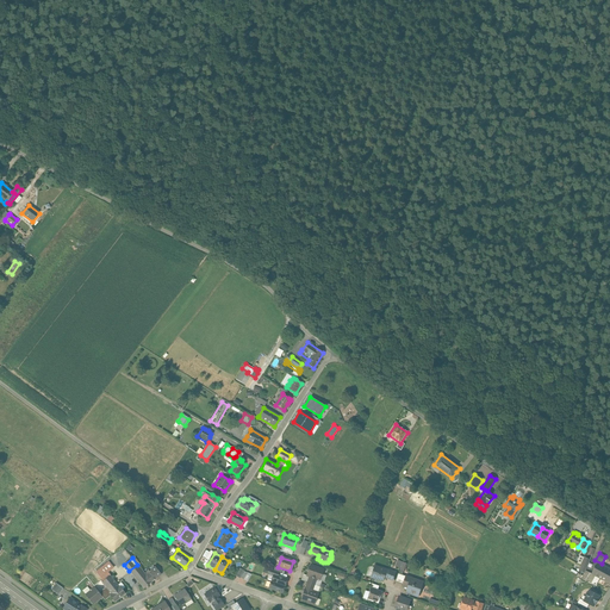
[(585,558),(579,571),(584,573),(585,573),(585,572),(590,560),(585,558)]
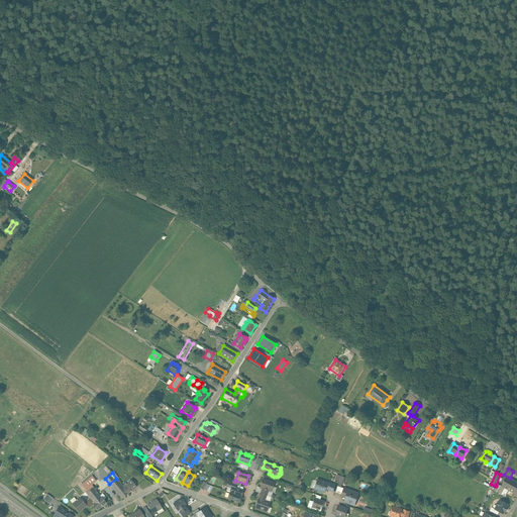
[(93,477),(85,483),(88,487),(95,481),(93,477)]
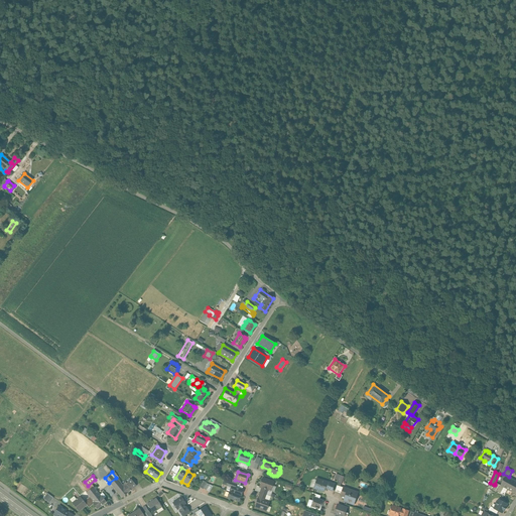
[(515,481),(506,476),(501,486),(499,485),(496,491),(504,496),(508,489),(515,494),(515,493),(515,481)]
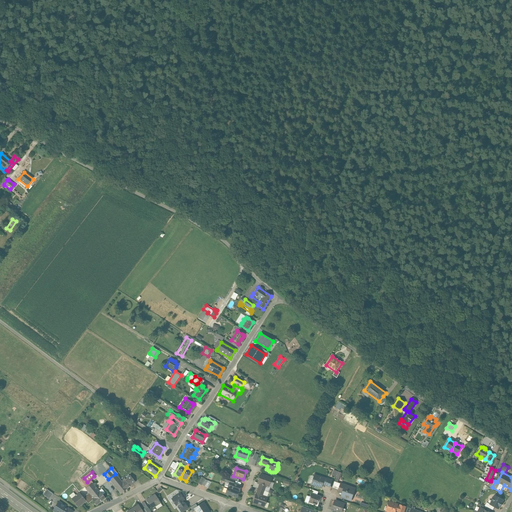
[(123,483),(115,474),(108,479),(118,491),(125,485),(123,483)]
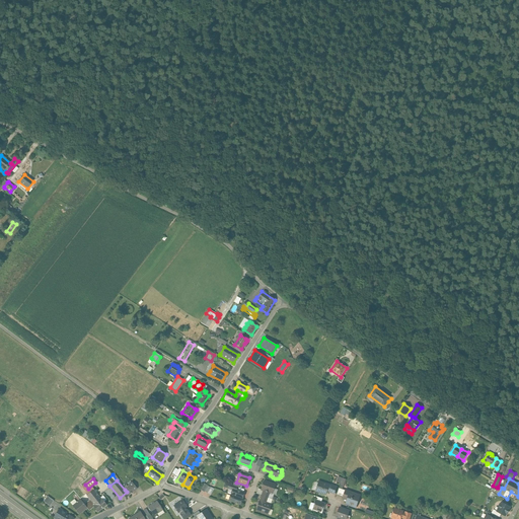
[(275,485),(265,480),(261,490),(264,491),(263,493),(269,495),(269,493),(272,494),(275,485)]
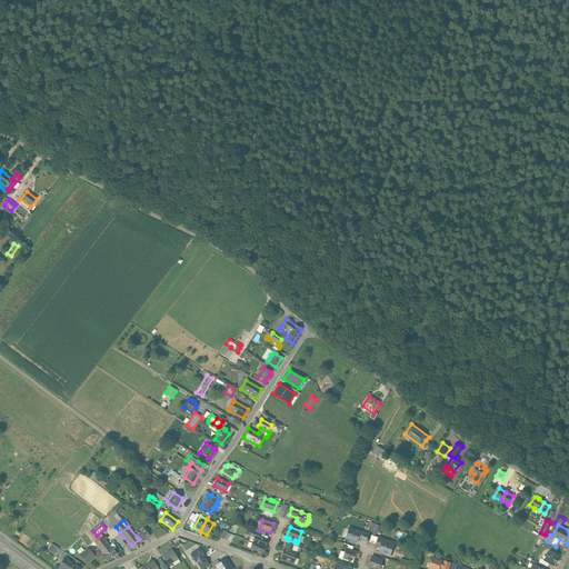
[(363,532),(349,528),(348,535),(349,535),(348,539),(357,542),(358,538),(367,540),(369,533),(363,532)]
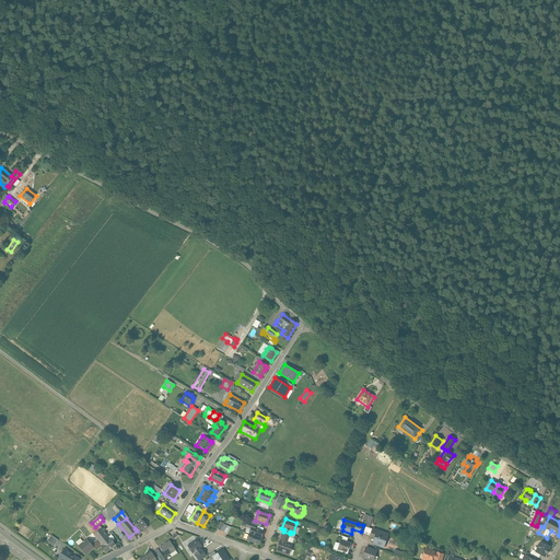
[(140,524),(135,528),(137,531),(129,537),(132,540),(148,527),(142,521),(139,523),(140,524)]
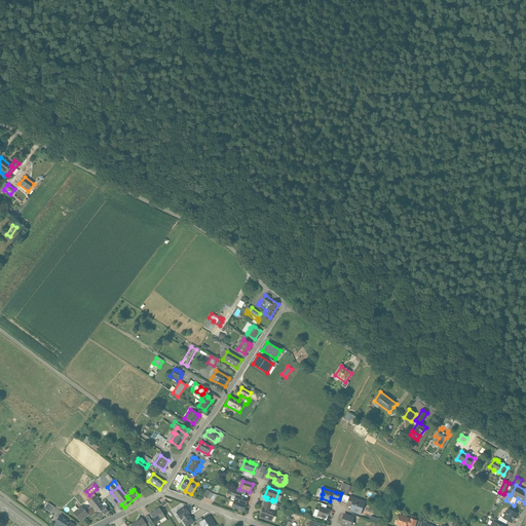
[(86,491),(80,496),(83,500),(89,495),(86,491)]
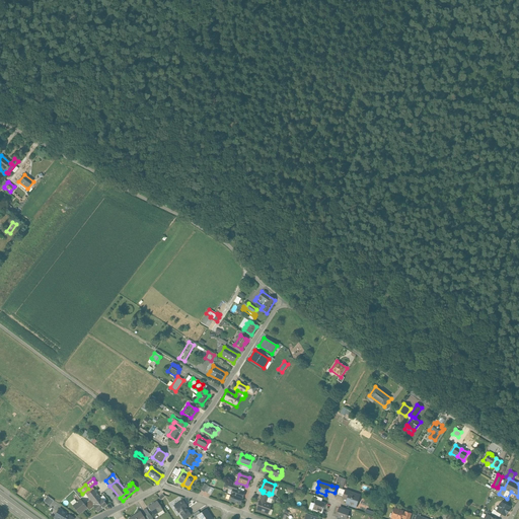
[(346,491),(339,488),(337,495),(344,497),(346,491)]
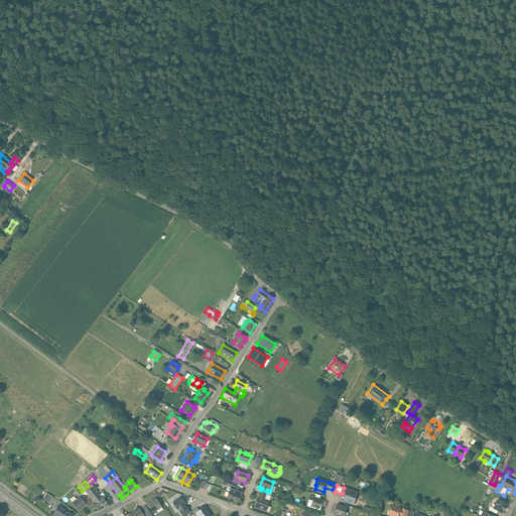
[(235,487),(232,486),(231,487),(230,492),(241,496),(243,490),(235,487)]
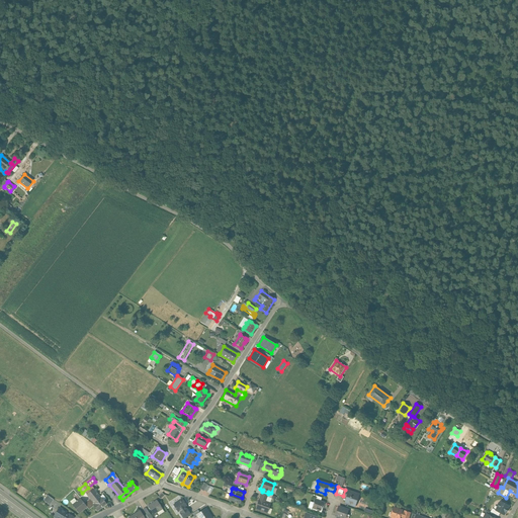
[(93,489),(86,494),(90,499),(92,501),(99,496),(93,489)]
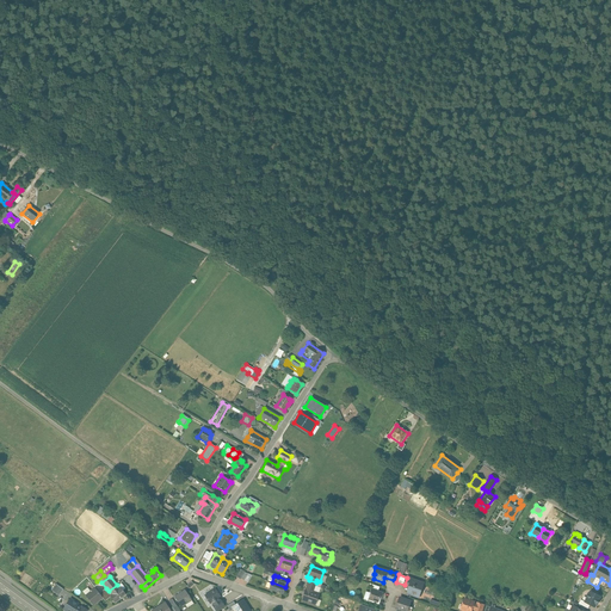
[(424,584),(407,578),(405,585),(403,586),(409,588),(407,593),(419,597),(424,584)]
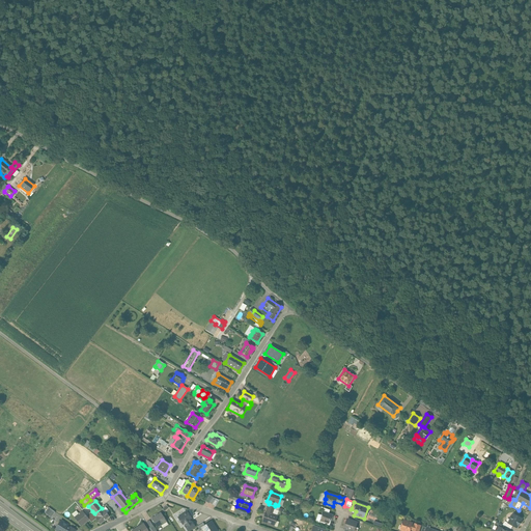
[(248,510),(236,506),(234,512),(246,516),(248,510)]
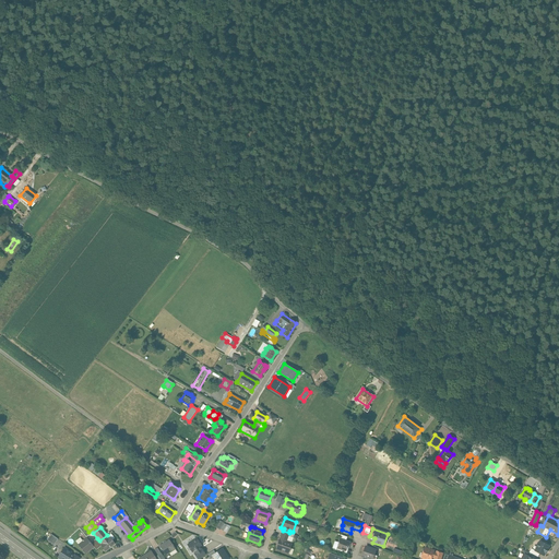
[(58,539),(51,534),(47,540),(54,545),(58,539)]
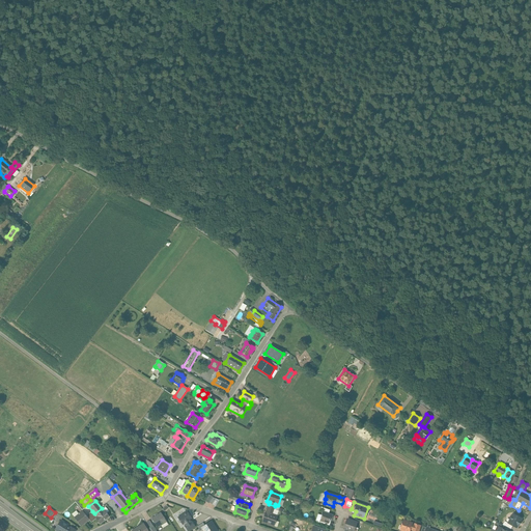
[(102,508),(94,513),(96,516),(95,518),(96,519),(101,524),(109,516),(105,510),(104,511),(104,510),(102,508)]
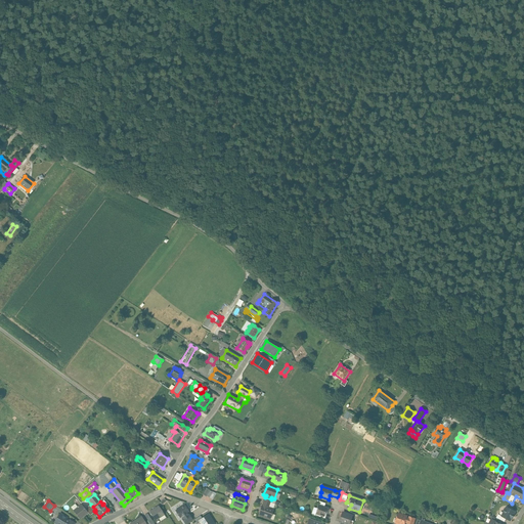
[(93,507),(91,505),(85,509),(82,505),(78,508),(76,505),(72,508),(74,511),(80,519),(88,513),(90,516),(95,512),(94,511),(95,510),(93,507)]
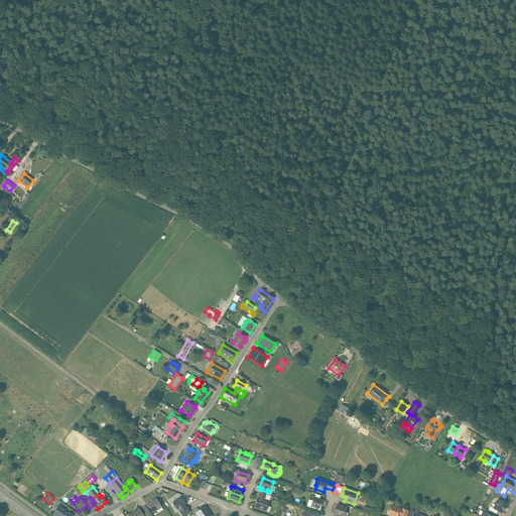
[(314,497),(313,497),(312,498),(311,501),(312,501),(312,502),(312,503),(311,503),(310,507),(318,510),(320,506),(319,506),(320,504),(323,504),(324,501),(319,499),(314,497)]
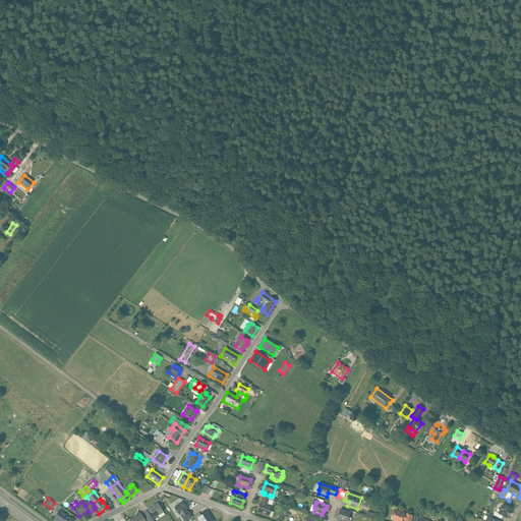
[(158,503),(149,509),(155,518),(164,512),(158,503)]
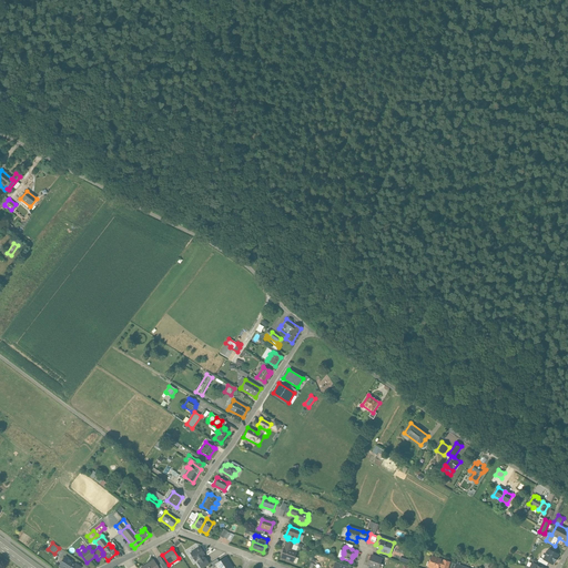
[(200,548),(191,554),(191,555),(191,556),(193,559),(194,560),(195,561),(196,560),(198,561),(204,558),(203,556),(204,555),(200,548)]
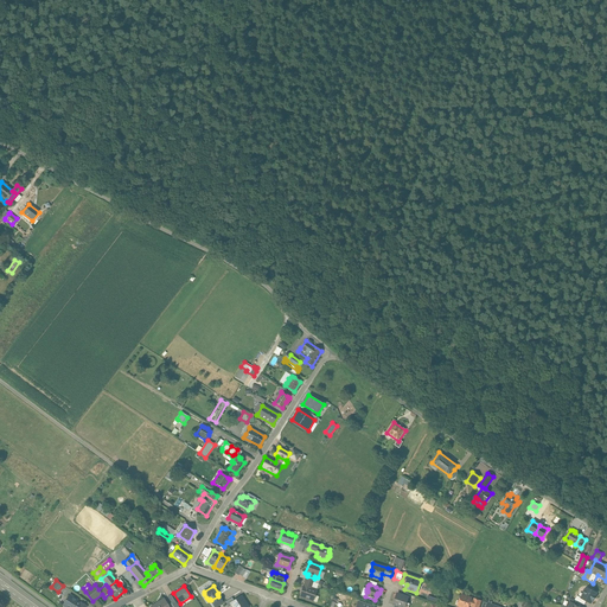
[(304,586),(299,596),(313,601),(318,590),(311,588),(304,586)]
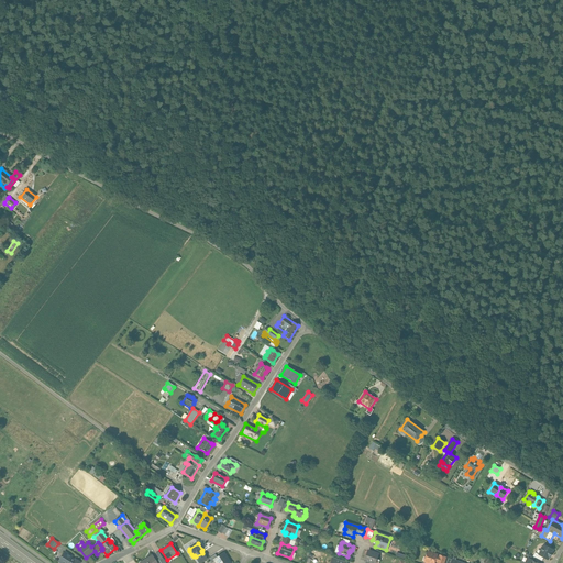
[(553,550),(544,545),(544,547),(542,547),(541,549),(542,551),(539,555),(544,558),(548,560),(550,556),(552,553),(551,553),(553,550)]
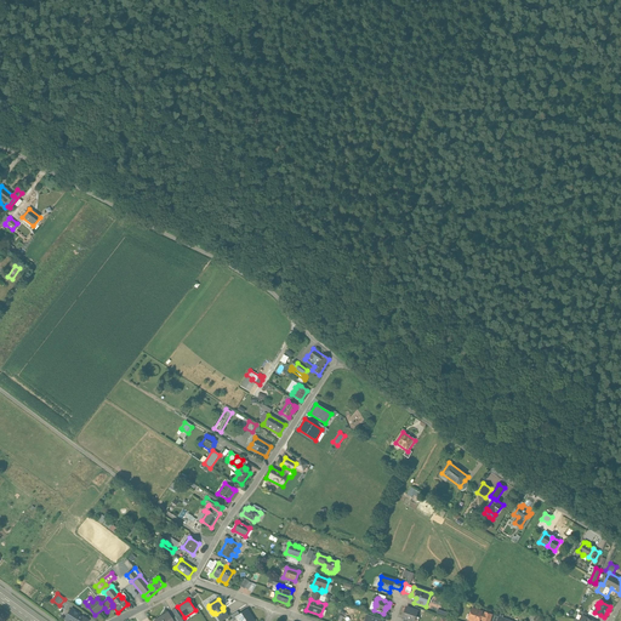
[(419,611),(406,608),(403,617),(408,620),(410,620),(412,620),(415,617),(416,617),(419,611)]
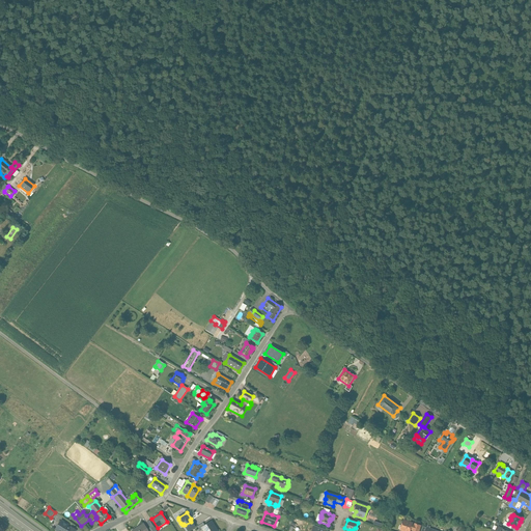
[(67,525),(60,521),(55,529),(57,530),(63,530),(66,527),(67,525)]
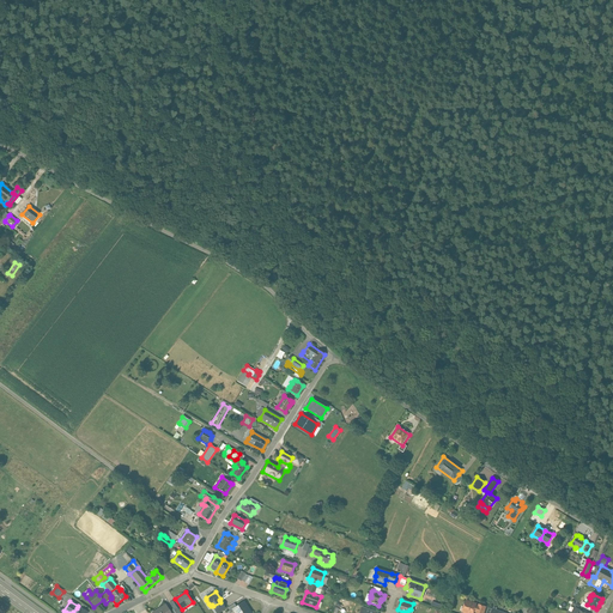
[(477,605),(466,601),(462,612),(466,612),(473,612),(474,611),(477,612),(479,607),(477,606),(477,605)]
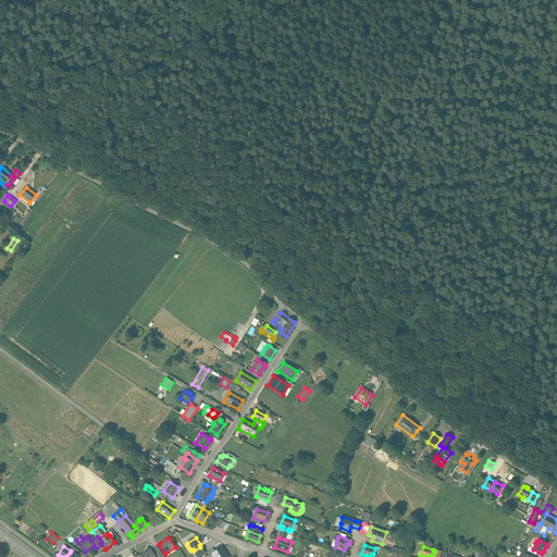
[(194,551),(194,552),(197,556),(205,553),(200,547),(194,551)]
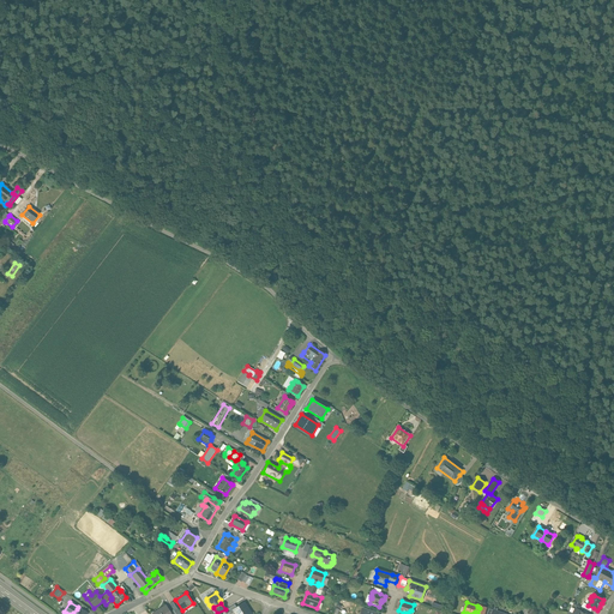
[(236,608),(233,611),(234,613),(251,613),(245,603),(236,608)]
